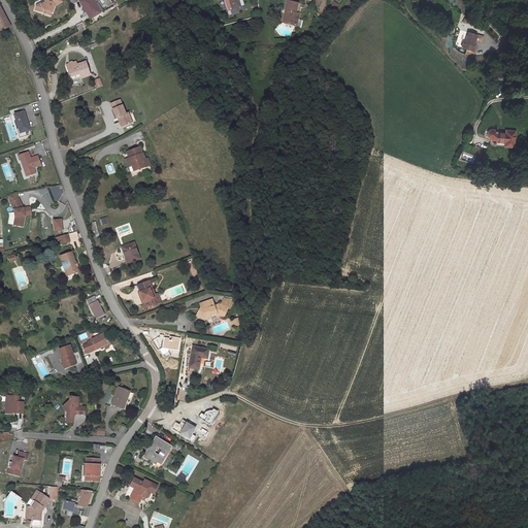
[(47,0),(47,2),(43,5),(42,3),(39,4),(38,9),(55,13),(58,5),(65,0),(64,0),(47,0)]
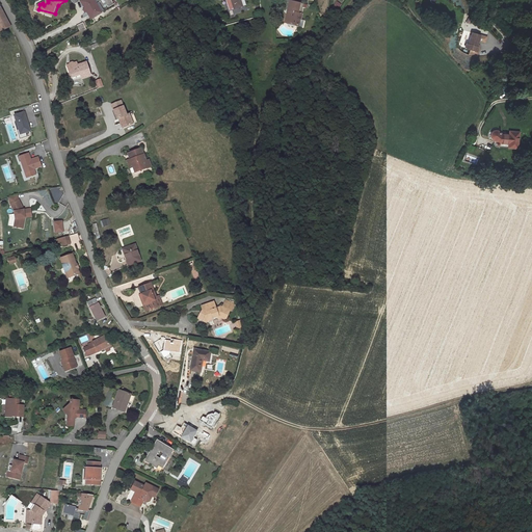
[(120,3),(117,0),(85,0),(97,18),(120,3)]
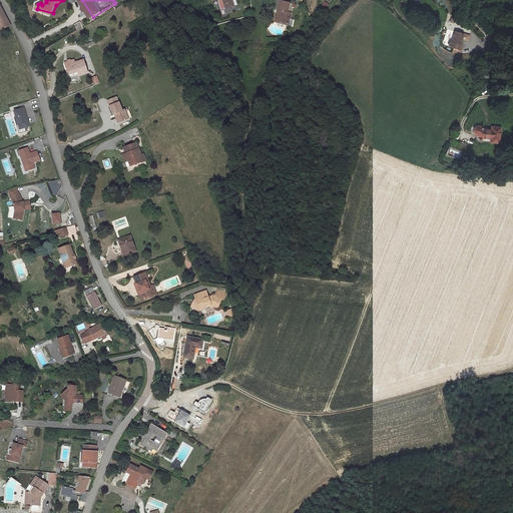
[(287,17),(290,18),(291,18),(292,13),(288,12),(290,3),(279,1),(278,9),(280,10),(278,22),(286,23),(287,17)]
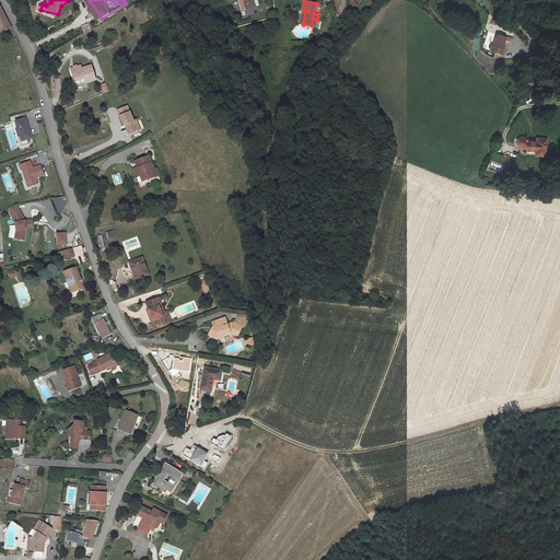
[(0,12),(0,37),(14,34),(2,12),(0,12)]
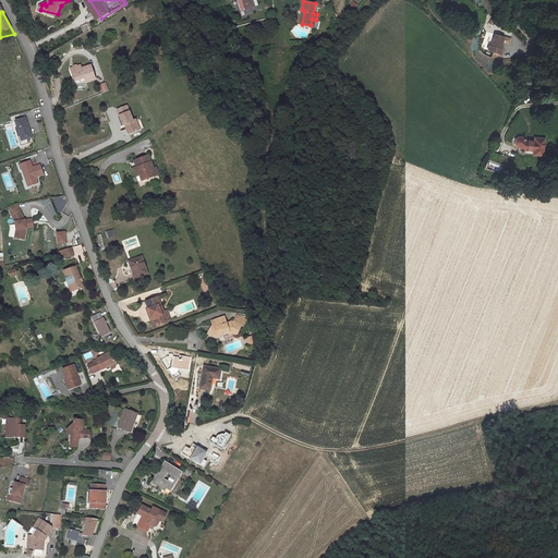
[(89,31),(91,31),(95,26),(91,21),(85,24),(89,31)]
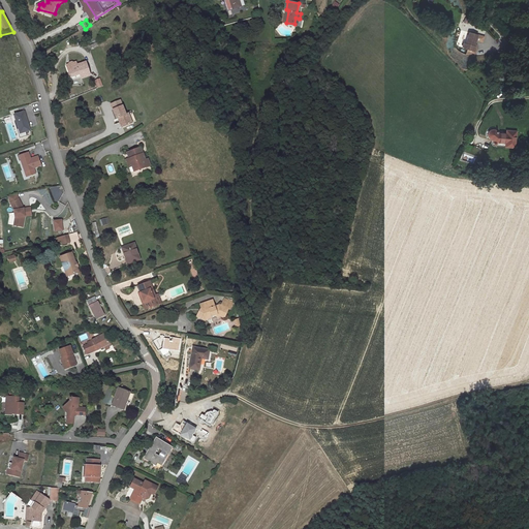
[(473,49),(477,37),(469,34),(466,44),(463,44),(462,51),(475,54),(475,51),(473,49)]
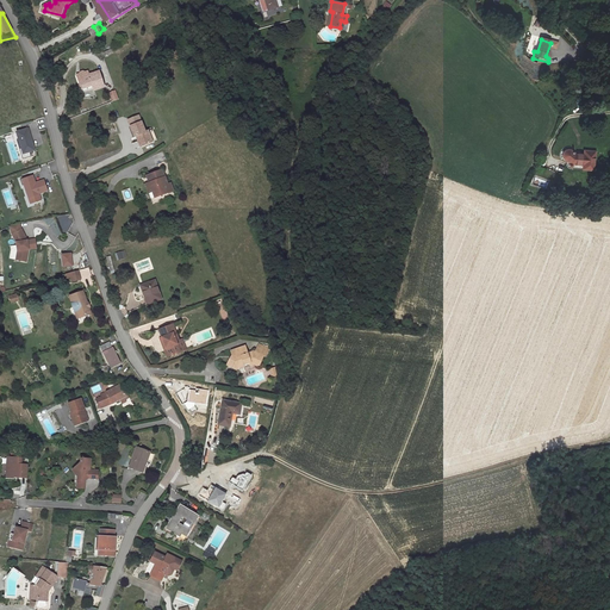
[(107,85),(101,68),(91,72),(89,67),(87,68),(86,67),(82,69),(82,70),(79,70),(85,89),(95,86),(95,87),(107,85)]
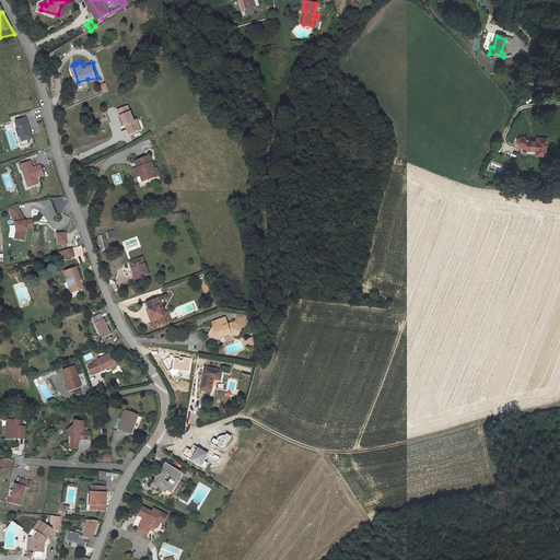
[(123,114),(121,115),(126,124),(129,123),(133,132),(142,128),(139,118),(136,119),(132,111),(131,111),(129,105),(120,108),(123,114)]
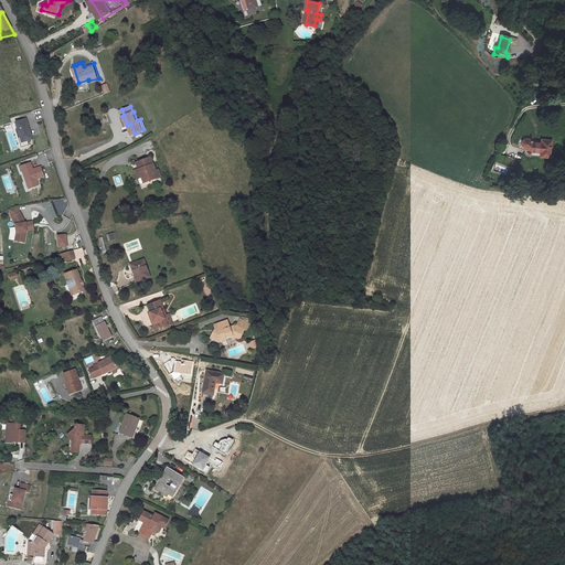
[(20,147),(28,145),(27,141),(32,139),(25,117),(11,121),(20,147)]
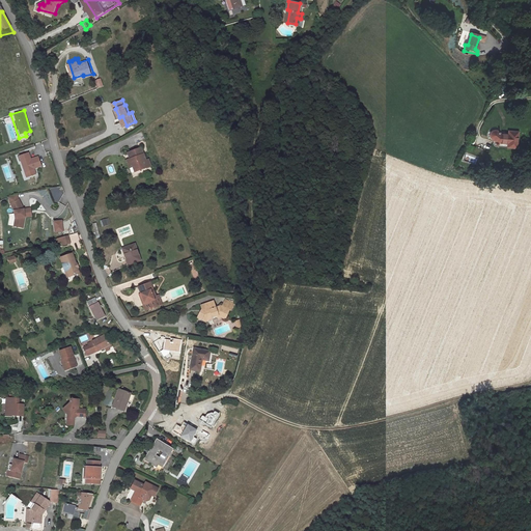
[(521,148),(523,130),(513,128),(512,132),(504,130),(504,127),(503,126),(501,124),(498,124),(494,126),(492,127),(490,129),(487,132),(487,135),(487,137),(488,140),(491,142),(492,145),(493,146),(495,148),(497,148),(498,140),(511,142),(510,147),(521,148)]
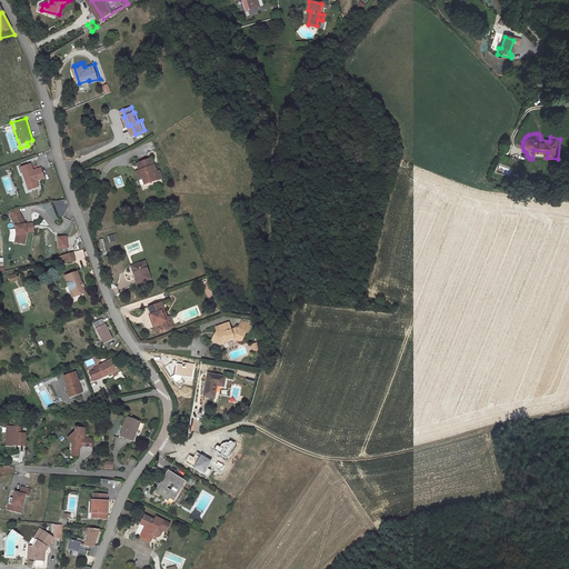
[(158,171),(160,171),(157,163),(155,163),(152,158),(140,162),(142,169),(143,168),(147,177),(146,177),(148,183),(161,178),(158,171)]
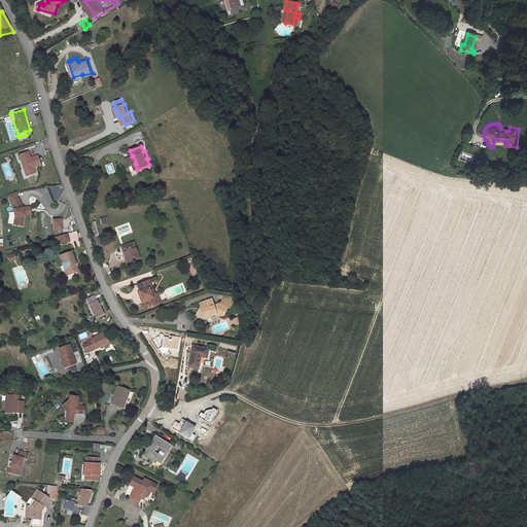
[(42,168),(39,160),(32,162),(30,155),(20,159),(21,164),(23,163),(26,174),(30,173),(31,177),(36,176),(34,171),(42,168)]
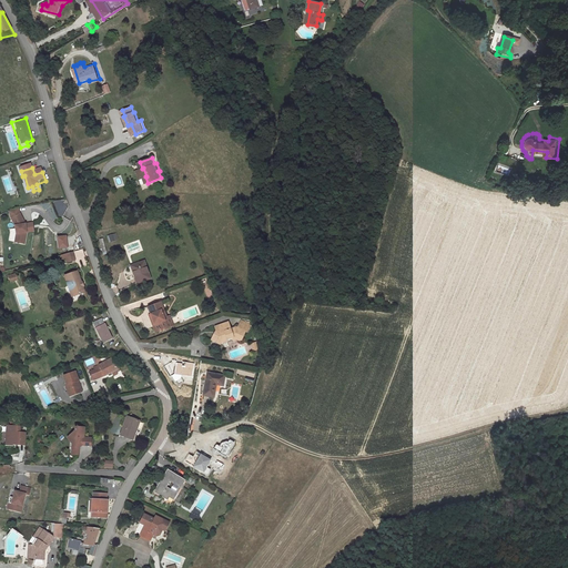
[(9,195),(17,193),(10,174),(1,176),(9,195)]
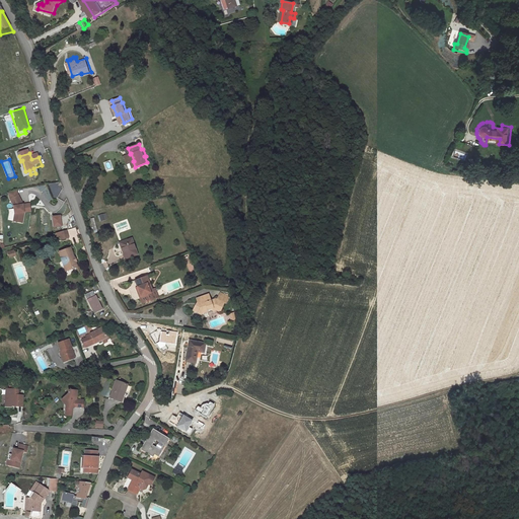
[(18,196),(10,199),(12,205),(16,211),(17,219),(15,226),(24,228),(26,217),(25,210),(20,201),(18,196)]
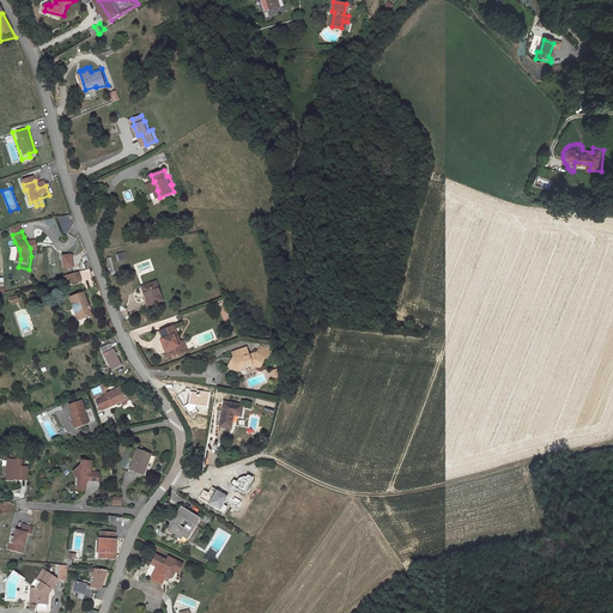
[(116,254),(119,261),(127,259),(125,252),(116,254)]
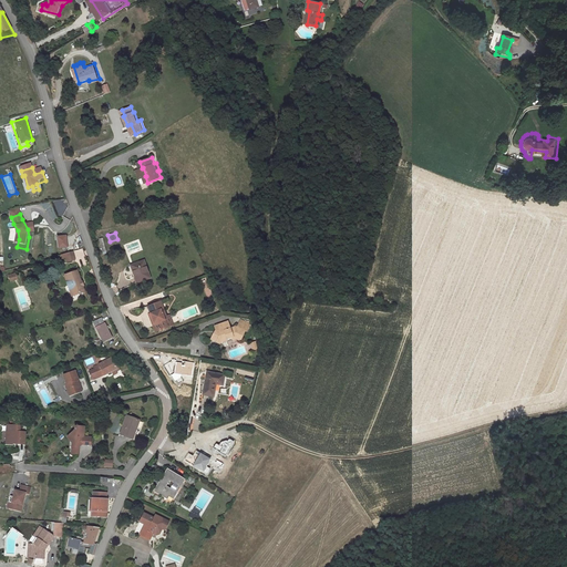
[(65,235),(54,236),(55,248),(66,247),(65,235)]
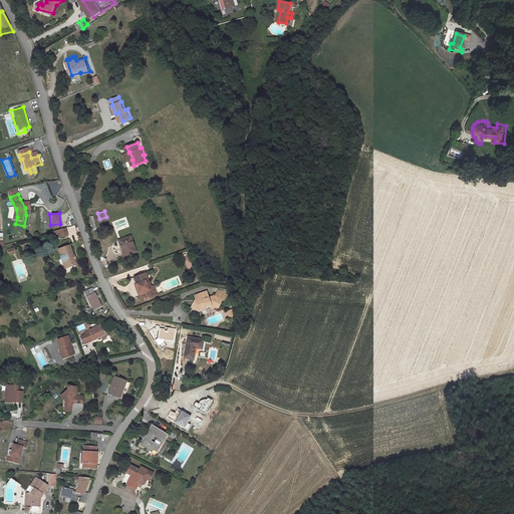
[(122,248),(135,243),(129,227),(116,231),(122,248)]
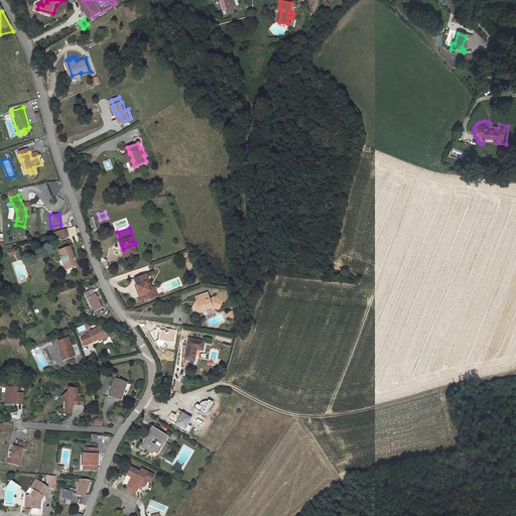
[(61,238),(62,243),(65,247),(72,244),(69,236),(61,238)]
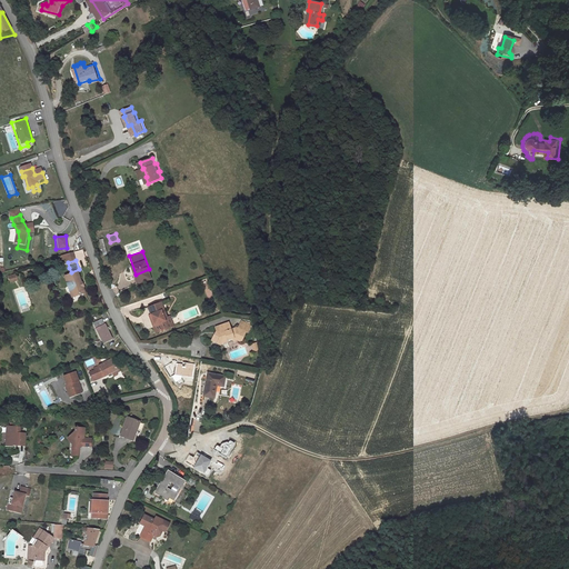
[(86,302),(78,281),(67,285),(73,306),(86,302)]
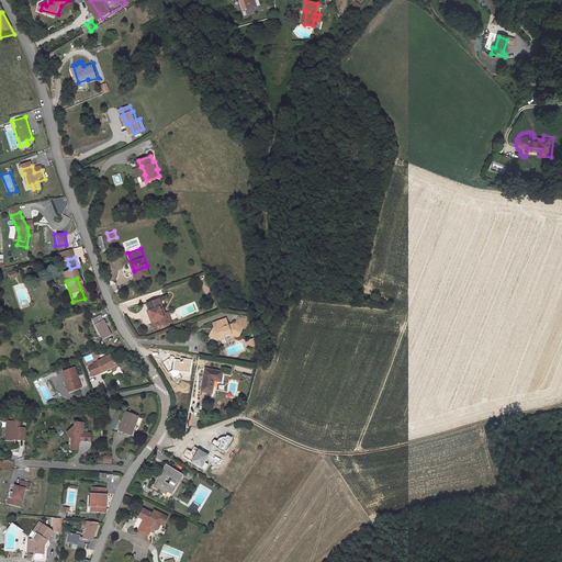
[(161,291),(150,295),(154,302),(152,303),(156,313),(154,314),(157,322),(169,317),(165,306),(168,305),(161,291)]
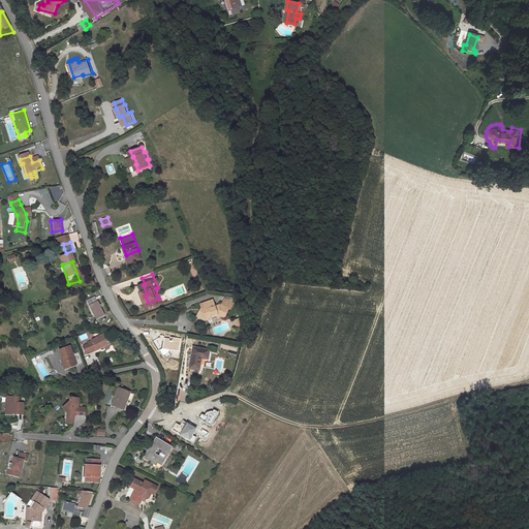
[(158,287),(155,288),(159,299),(163,297),(159,286),(158,287)]
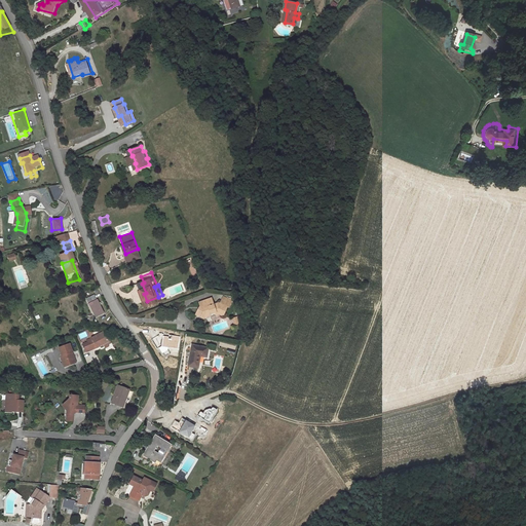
[(224,314),(227,307),(220,303),(218,302),(213,304),(212,298),(199,302),(199,307),(201,307),(200,311),(198,310),(196,314),(203,318),(205,317),(205,316),(217,312),(222,315),(224,314)]
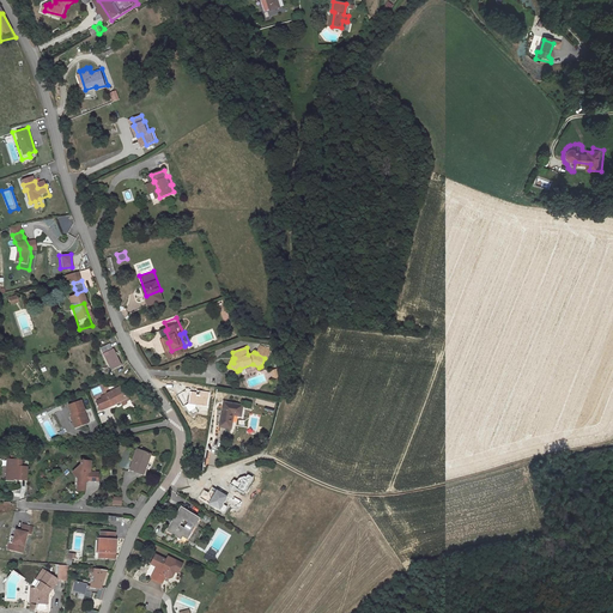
[(256,353),(265,358),(267,359),(271,351),(261,347),(256,353)]
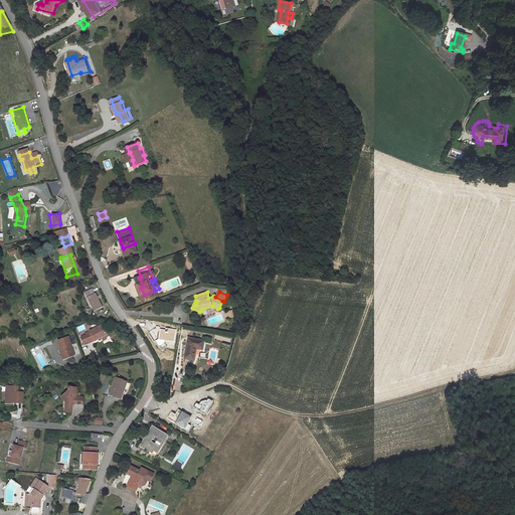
[(82,298),(91,314),(99,310),(94,300),(92,301),(89,296),(82,298)]
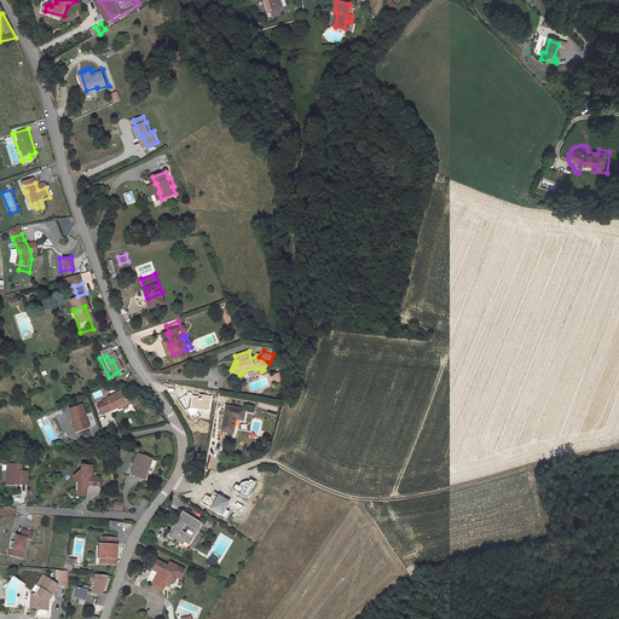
[(120,415),(136,408),(128,395),(114,403),(115,406),(120,415)]
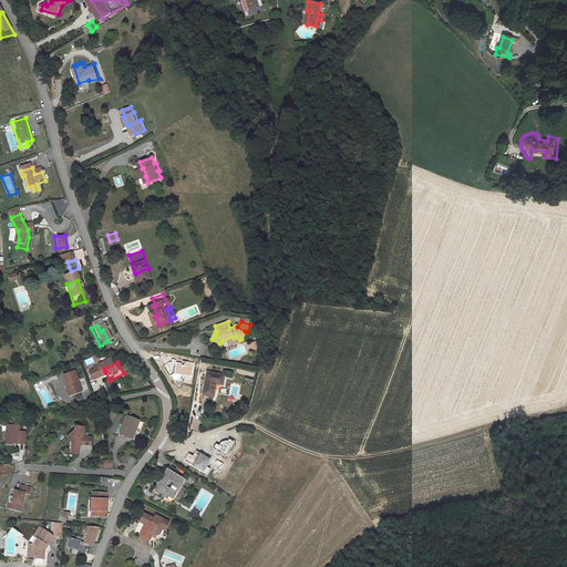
[(92,371),(95,378),(105,372),(104,369),(103,367),(92,371)]
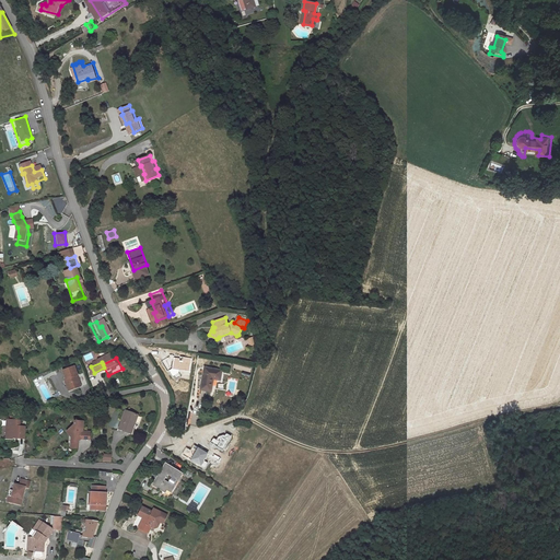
[(98,381),(108,375),(104,368),(94,373),(98,381)]
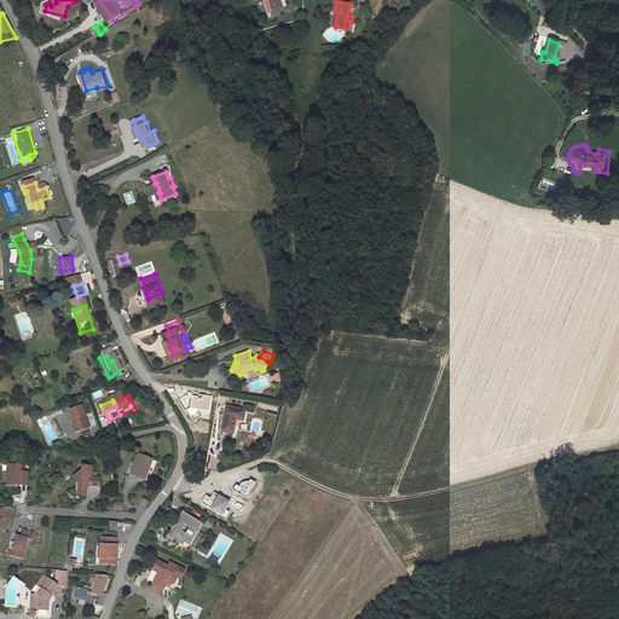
[(242,421),(244,410),(225,406),(221,431),(233,433),(236,420),(242,421)]
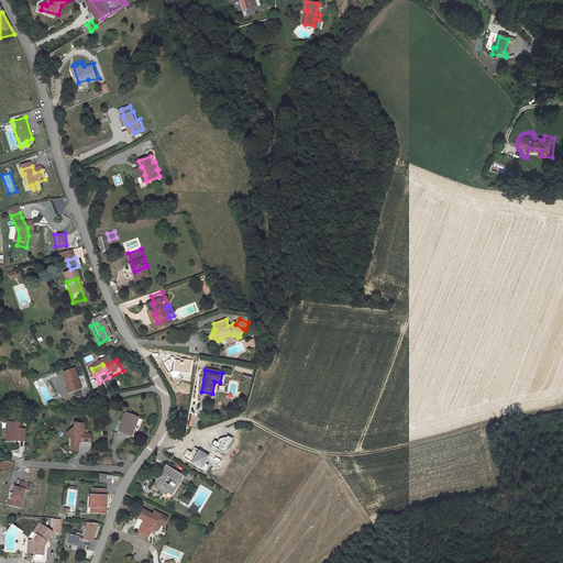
[(80,384),(77,375),(64,378),(67,388),(66,388),(69,399),(81,395),(78,385),(80,384)]
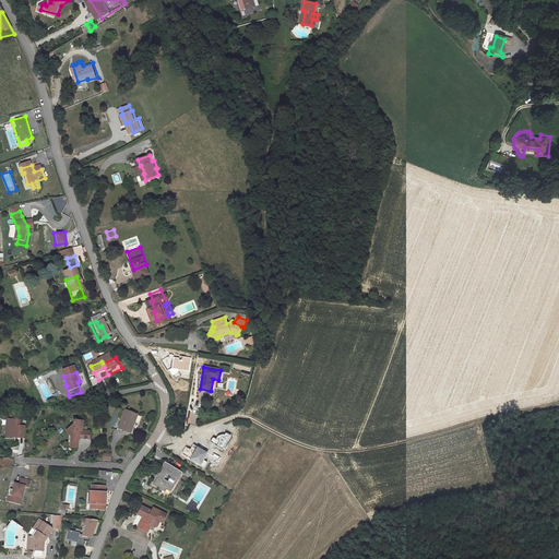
[(138,421),(128,417),(123,428),(121,427),(119,435),(130,440),(138,421)]
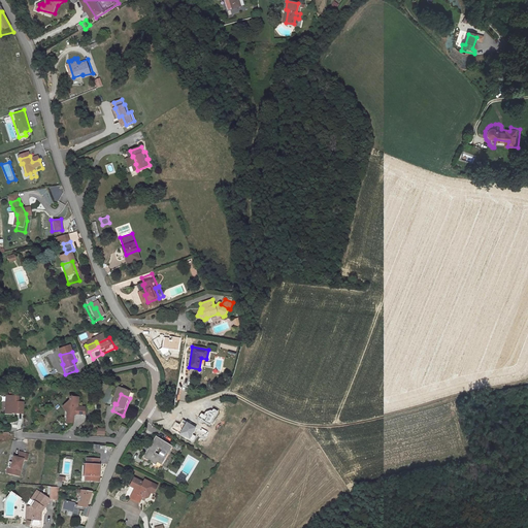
[(18,407),(18,402),(7,401),(5,418),(23,420),(24,408),(18,407)]
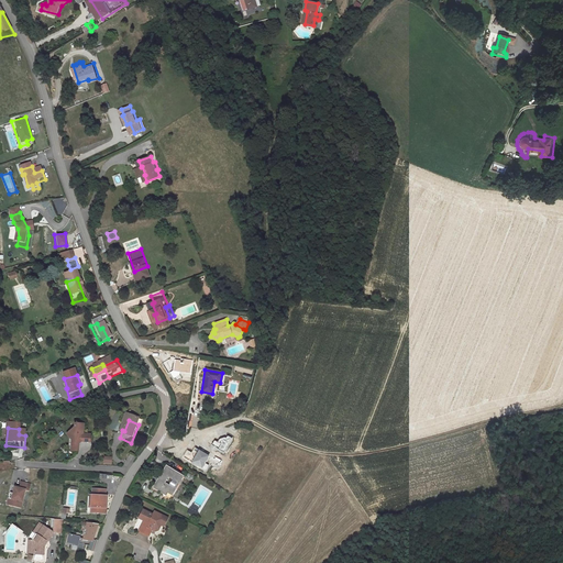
[(75,429),(74,433),(73,433),(66,439),(72,445),(70,451),(77,452),(78,449),(79,448),(89,449),(90,440),(83,440),(84,430),(75,429)]
